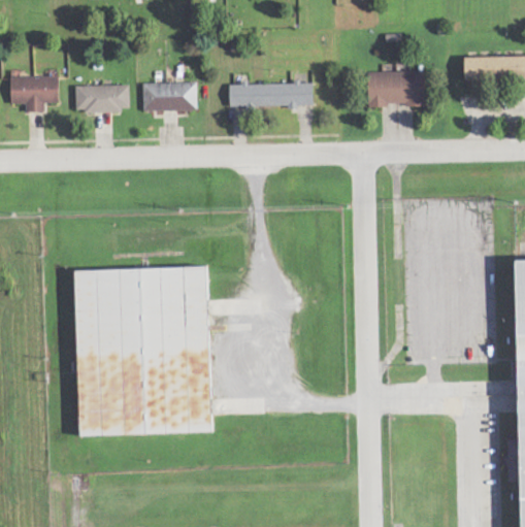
[(524,56),(464,57),(464,80),(524,79),(524,56)]
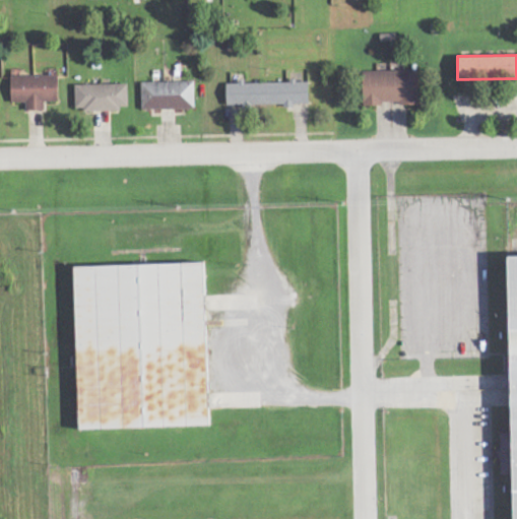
[(417,104),(416,70),(362,70),(362,104),(417,104)]
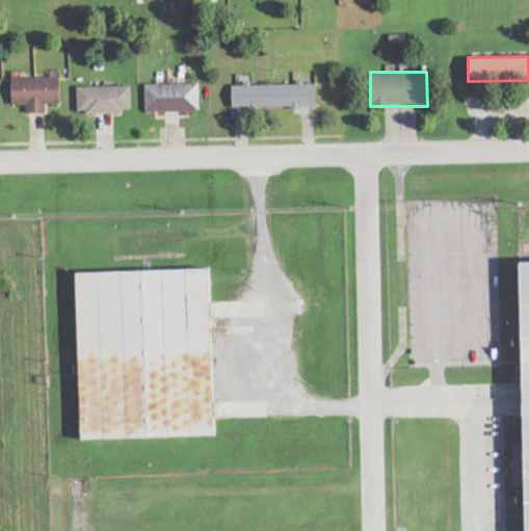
[(44,104),(58,103),(57,76),(9,78),(10,104),(25,104),(25,113),(44,113),(44,104)]
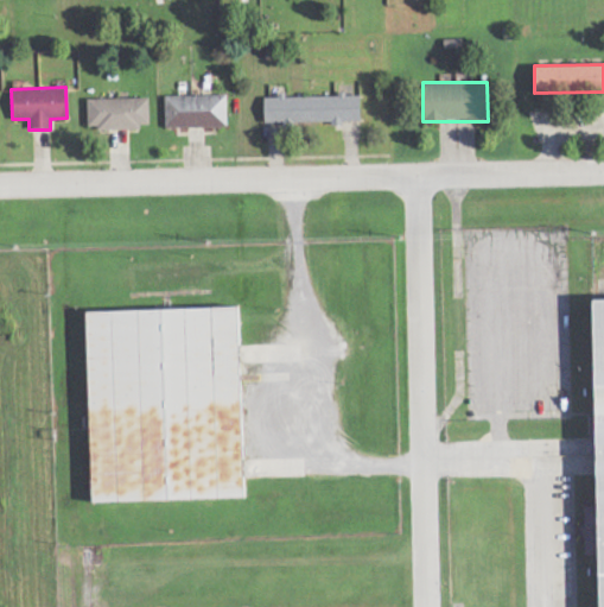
[(164,127),(226,127),(226,95),(163,96),(164,127)]
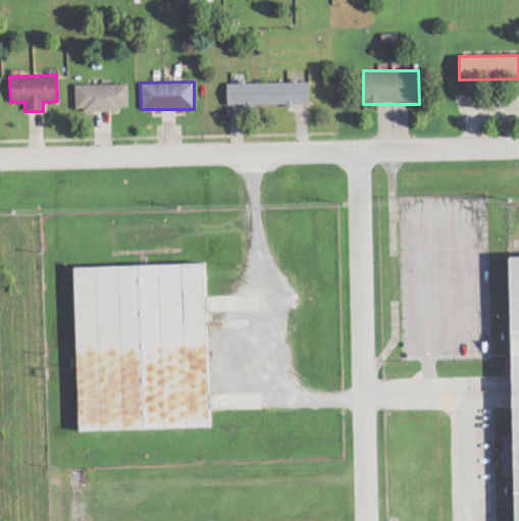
[(308,82),(225,83),(225,106),(308,105),(308,82)]
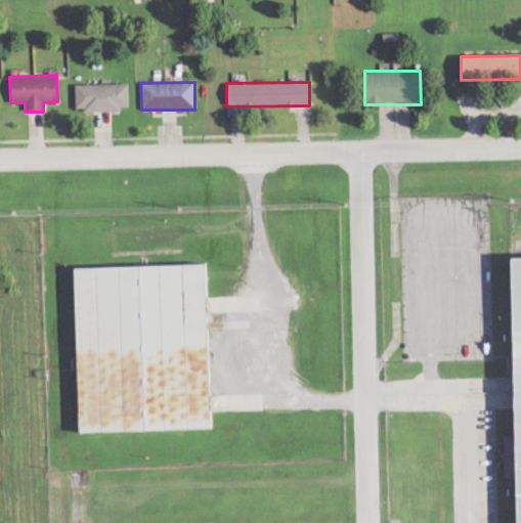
[(128,111),(127,84),(74,85),(74,112),(128,111)]
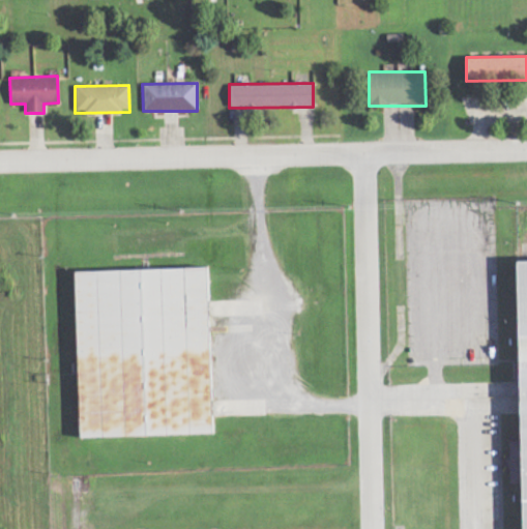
[(212,435),(207,268),(75,272),(80,438),(212,435)]
